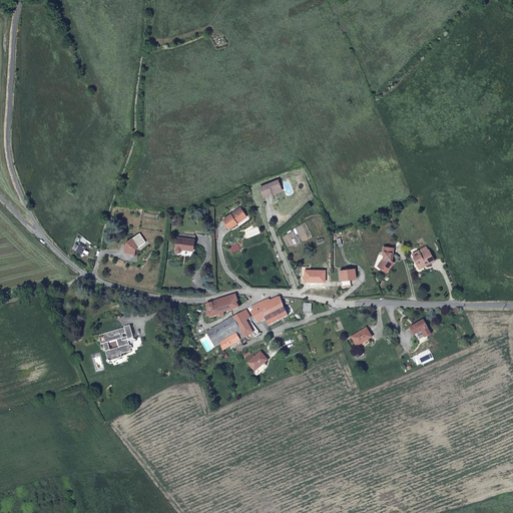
[(265,197),(274,194),(273,192),(283,188),(279,179),(261,186),(265,197)]
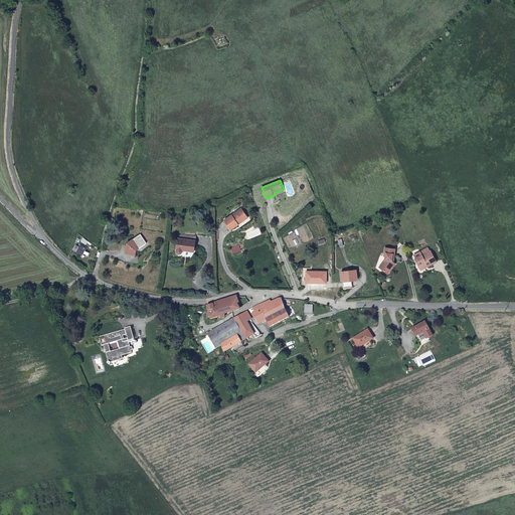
[(242,207),(225,218),(230,227),(248,216),(242,207)]
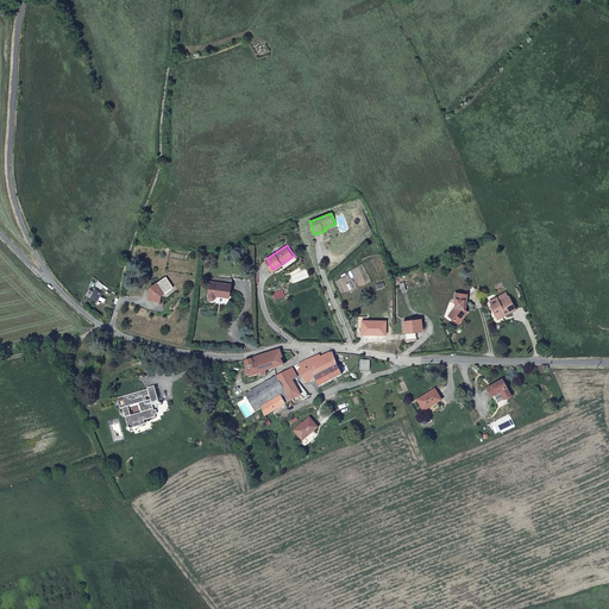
[(165,295),(167,293),(174,288),(167,278),(157,284),(150,289),(149,300),(161,302),(162,296),(165,295)]
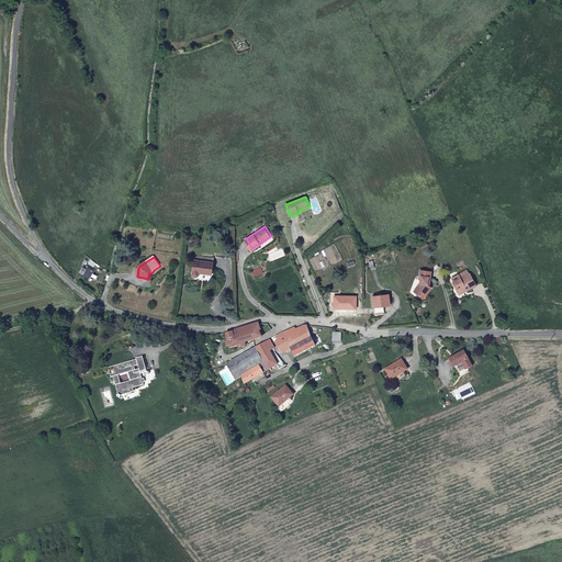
[(212,277),(213,268),(214,259),(195,257),(193,276),(194,277),(195,278),(198,278),(199,277),(201,274),(212,277)]
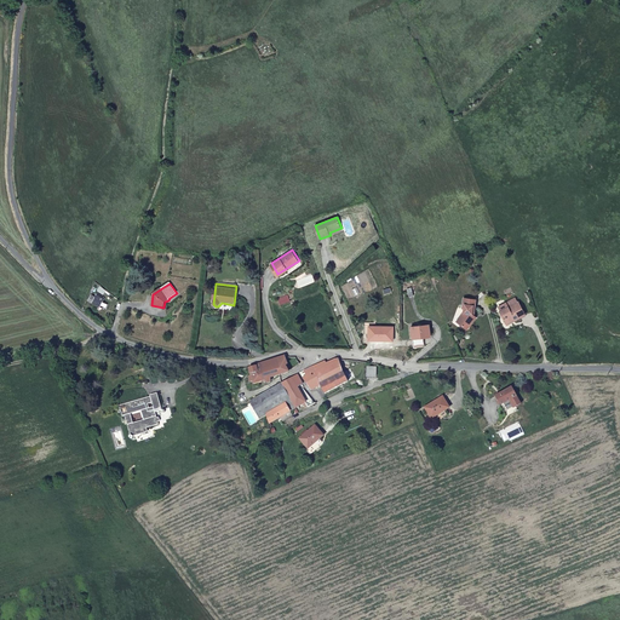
[(98,293),(93,300),(101,304),(104,297),(103,297),(104,296),(99,292),(98,294),(98,293)]
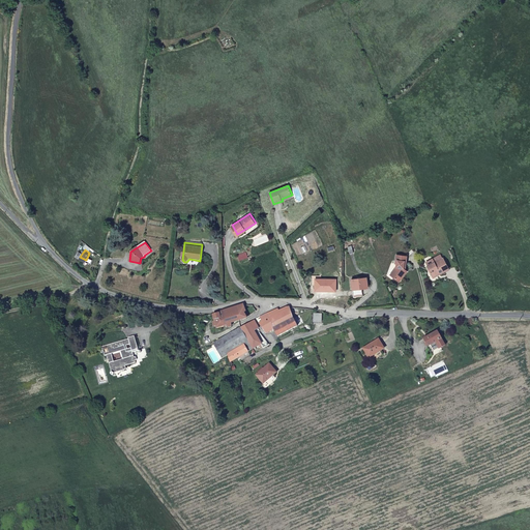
[(246,252),(238,255),(240,260),(248,257),(246,252)]
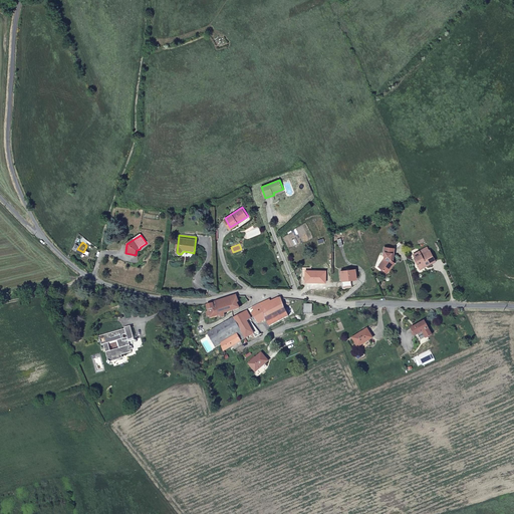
[(391,266),(395,260),(392,258),(394,246),(382,245),(381,254),(382,254),(382,257),(377,265),(382,269),(387,263),(391,266)]
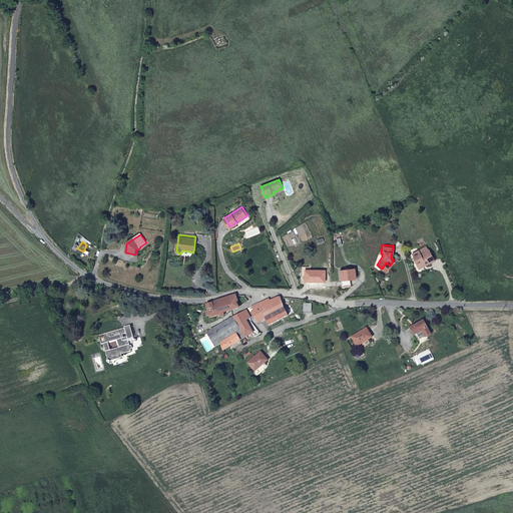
[(434,261),(429,249),(413,257),(417,265),(424,263),(425,265),(434,261)]
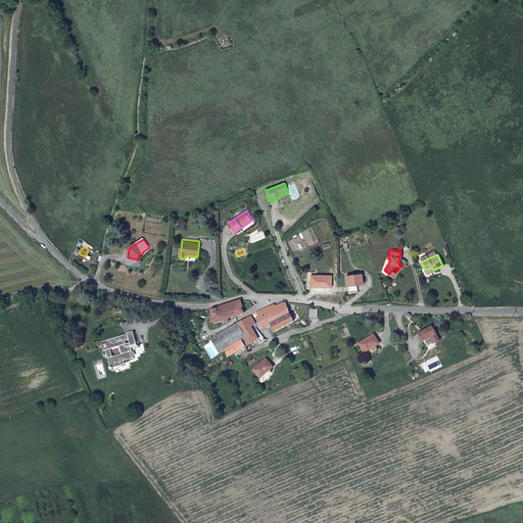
[(362,273),(346,275),(348,285),(364,283),(362,273)]
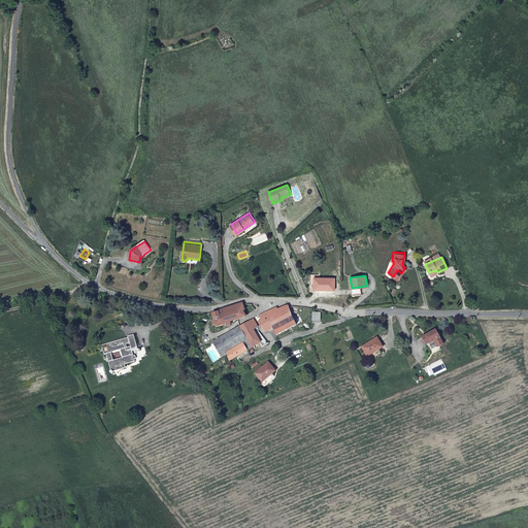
[(314,277),(314,290),(334,290),(334,277),(314,277)]
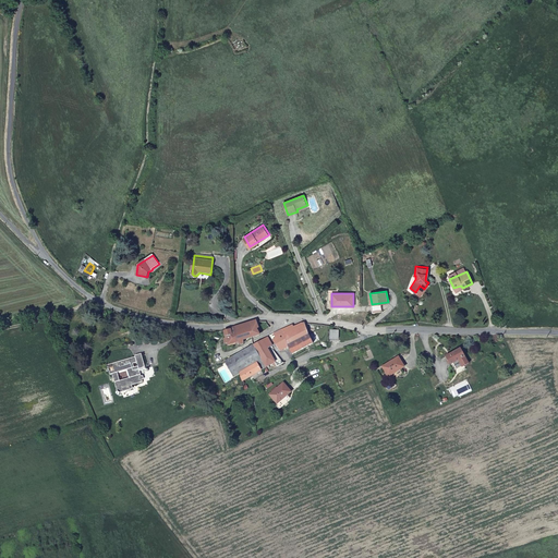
[(257,320),(232,329),(238,342),(240,342),(240,343),(242,344),(243,346),(244,344),(245,342),(246,341),(251,339),(253,339),(263,335),(270,328),(266,320),(257,320)]
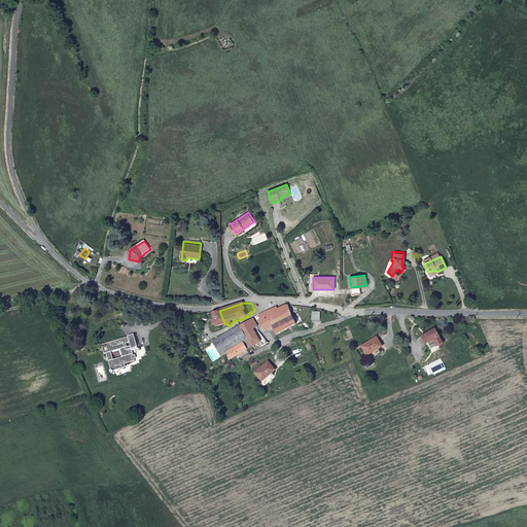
[(277,307),(257,318),(266,332),(274,328),(278,335),(296,325),(292,318),(288,306),(285,306),(278,309),(277,307)]
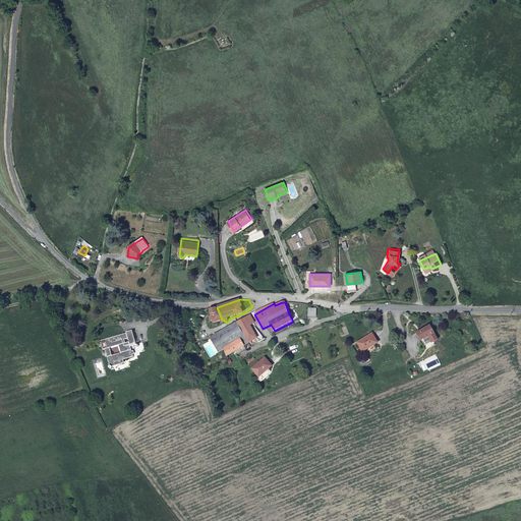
[(222,320),(217,307),(212,308),(213,314),(215,314),(216,322),(222,320)]
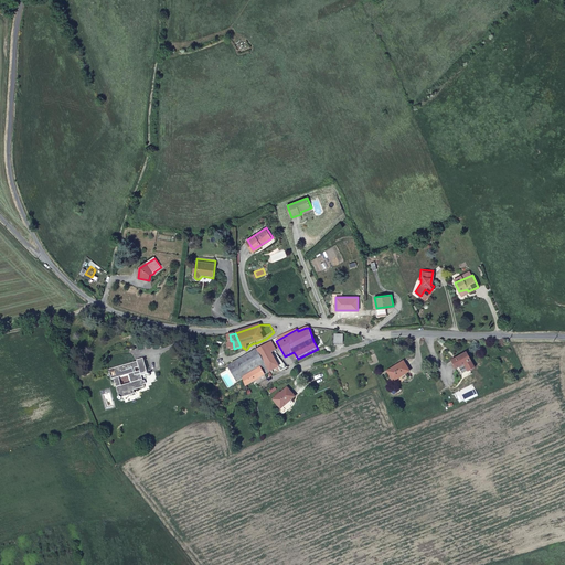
[(273,342),(258,350),(272,372),(279,368),(280,368),(278,362),(274,352),(278,351),(273,342)]
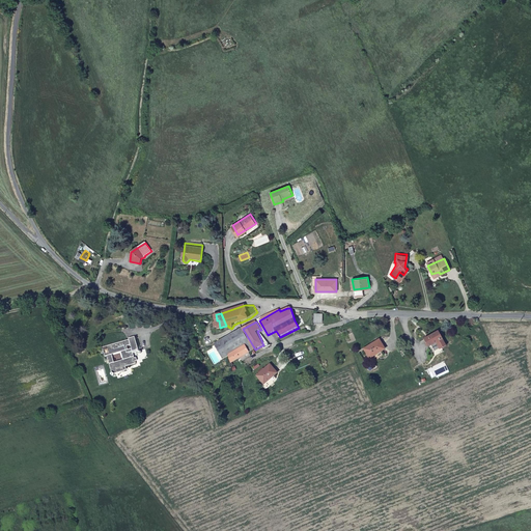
[(246,345),(250,353),(255,350),(243,329),(242,329),(215,344),(224,358),(229,355),(246,345)]
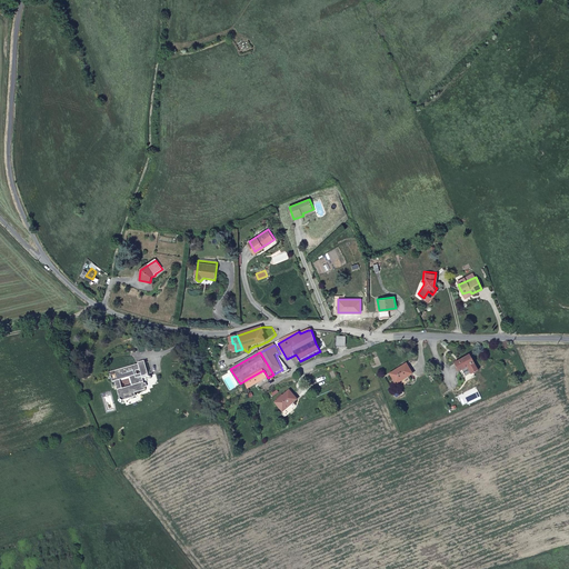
[(466,358),(456,363),(460,371),(469,368),(470,367),(473,373),(479,371),(476,365),(471,356),(466,358)]
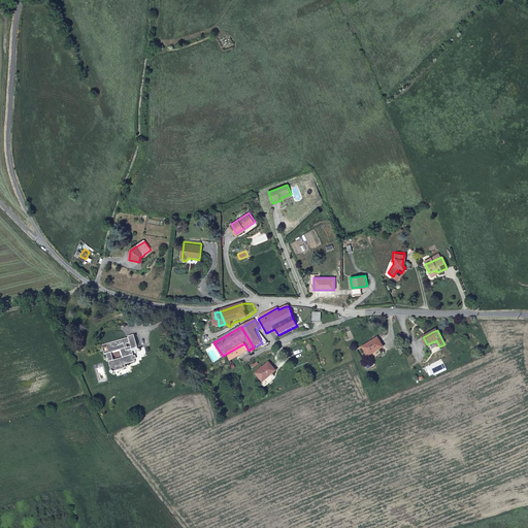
[(264,335),(260,338),(262,343),(261,343),(263,347),(270,343),(264,335)]
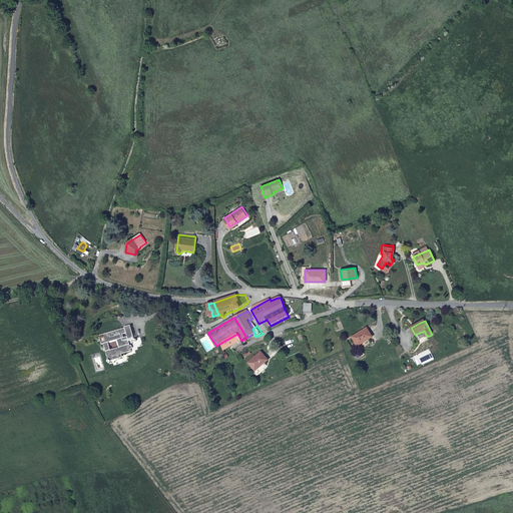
[(131,327),(100,337),(102,345),(104,345),(109,360),(108,363),(110,364),(112,362),(114,361),(113,358),(122,355),(132,352),(129,342),(135,340),(131,327)]
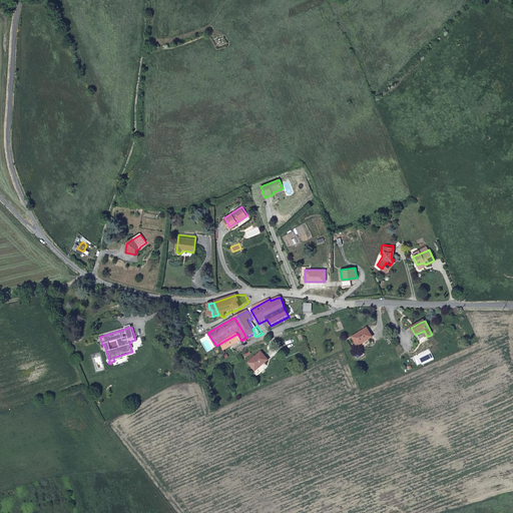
[(358,346),(373,337),(368,327),(353,336),(358,346)]
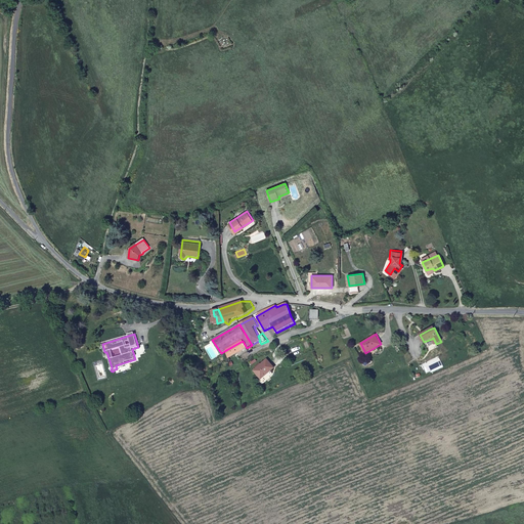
[(226,350),(229,358),(247,348),(243,341),(226,350)]
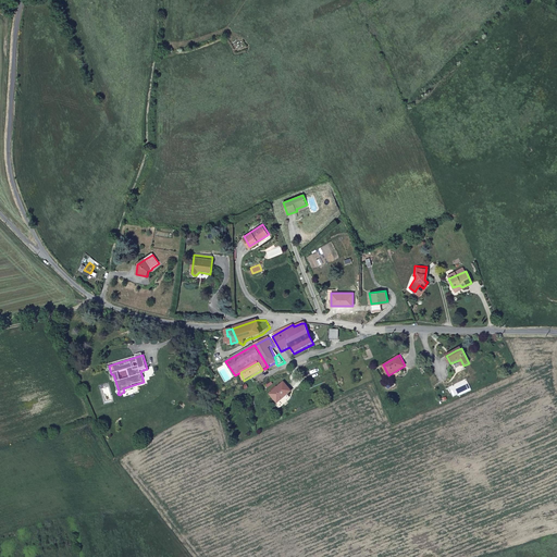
[(270,394),(279,403),(276,405),(281,409),(281,410),(293,399),(287,394),(292,391),(284,382),(270,394)]
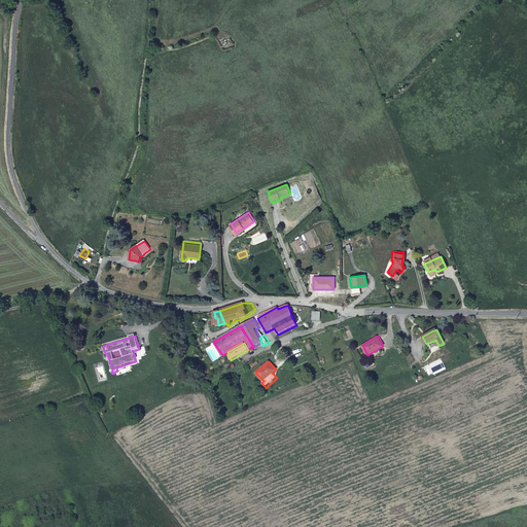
All buildings are outlined.
